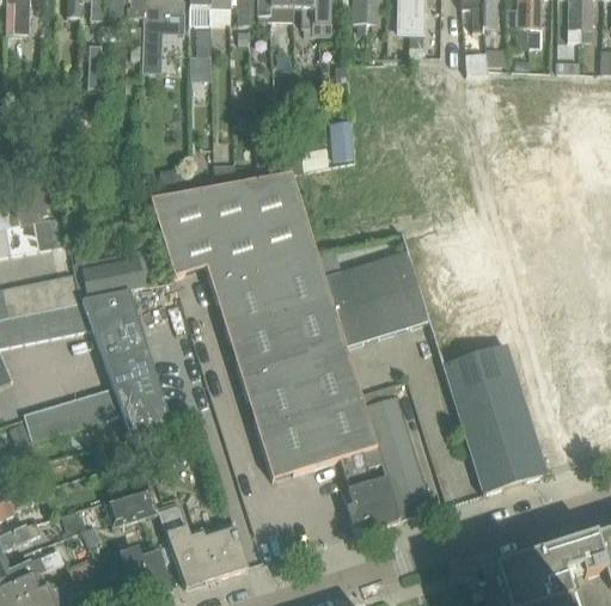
[(7,0),(7,5),(7,35),(30,35),(30,0),(7,0)]
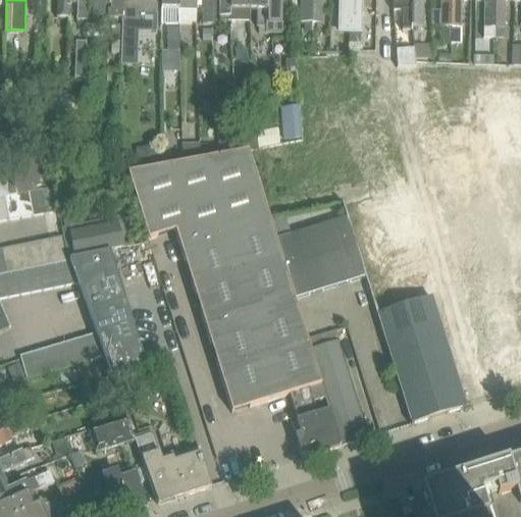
[(59,0),(59,14),(72,14),(72,0),(59,0)]
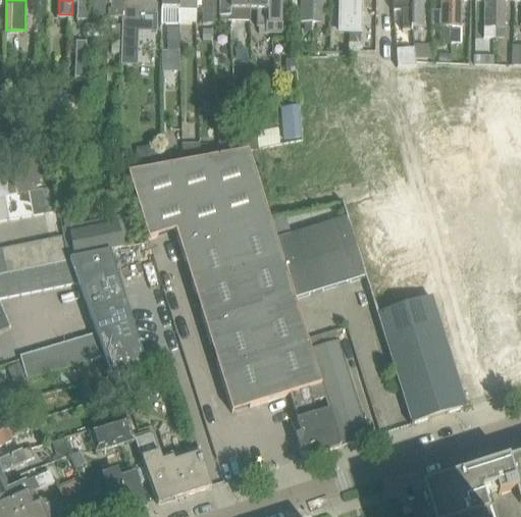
[(72,0),(80,0),(79,17),(89,17),(89,0),(72,0)]
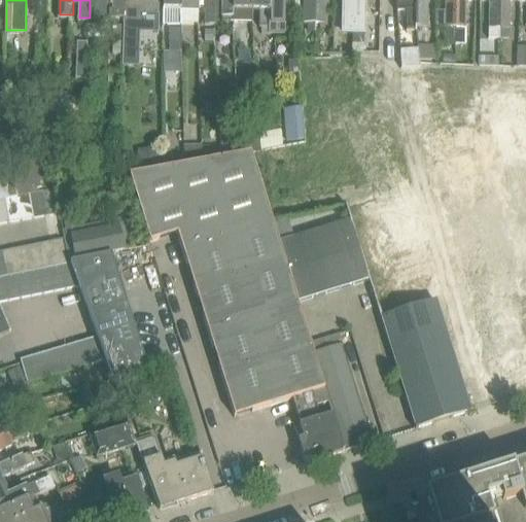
[(95,0),(95,13),(107,13),(107,10),(107,0),(95,0)]
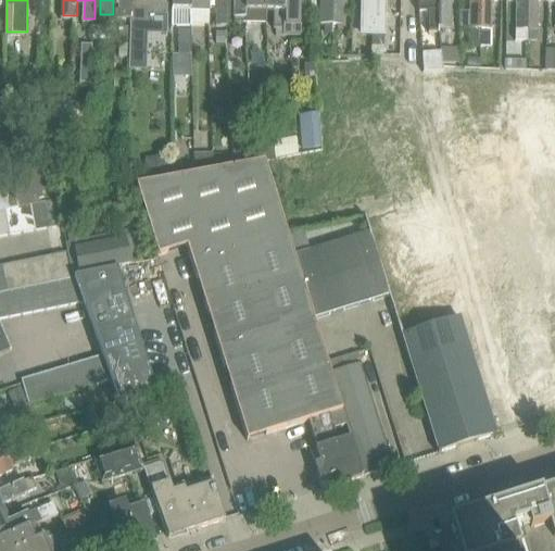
[(120,0),(120,5),(116,5),(116,14),(131,14),(131,0),(120,0)]
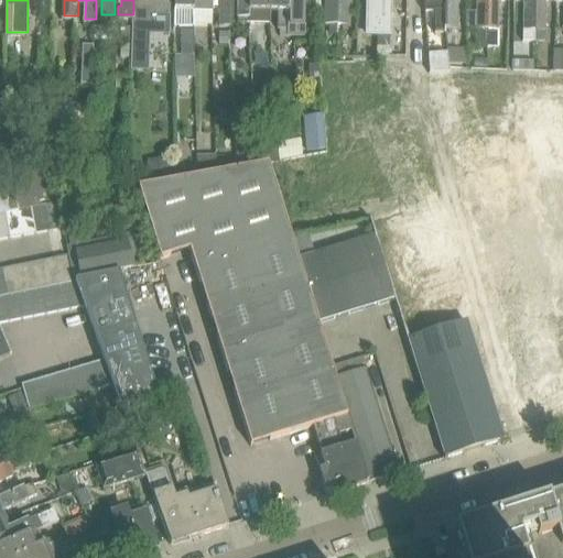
[(133,0),(133,14),(133,19),(152,19),(152,11),(152,0),(133,0)]
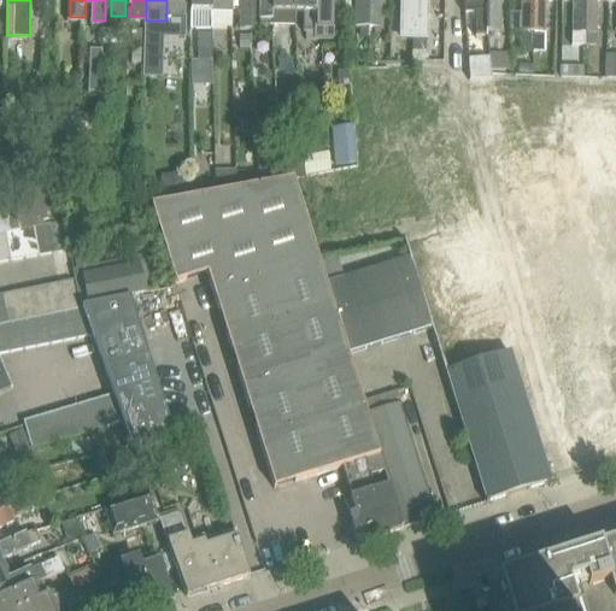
[(166,0),(166,12),(187,12),(187,0),(166,0)]
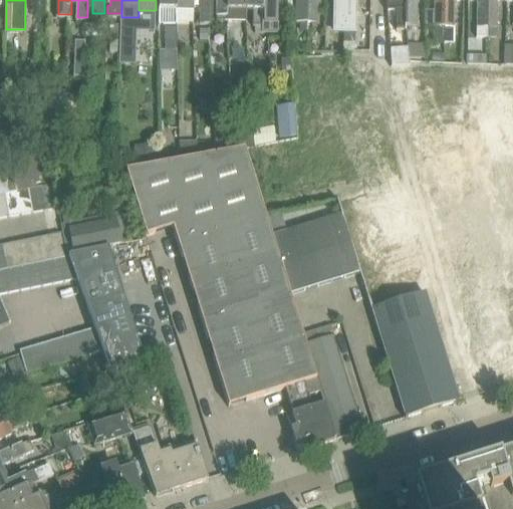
[(159,0),(159,21),(178,21),(178,20),(178,7),(178,0),(159,0)]
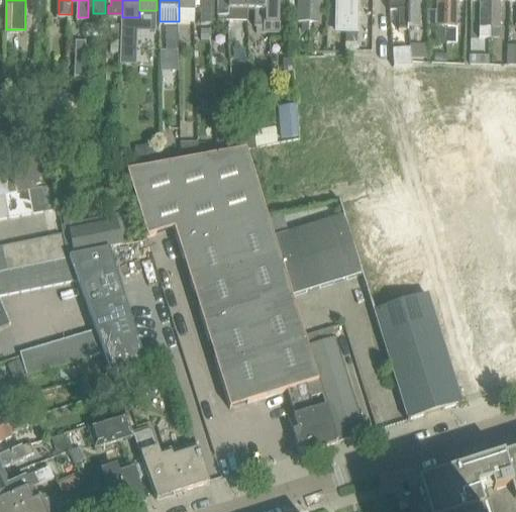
[(201,0),(201,20),(212,21),(213,0),(201,0)]
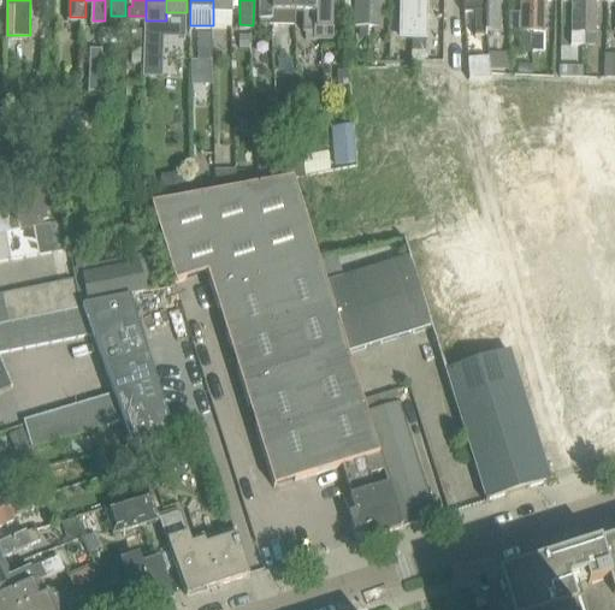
[(260,0),(260,22),(273,22),(273,0),(260,0)]
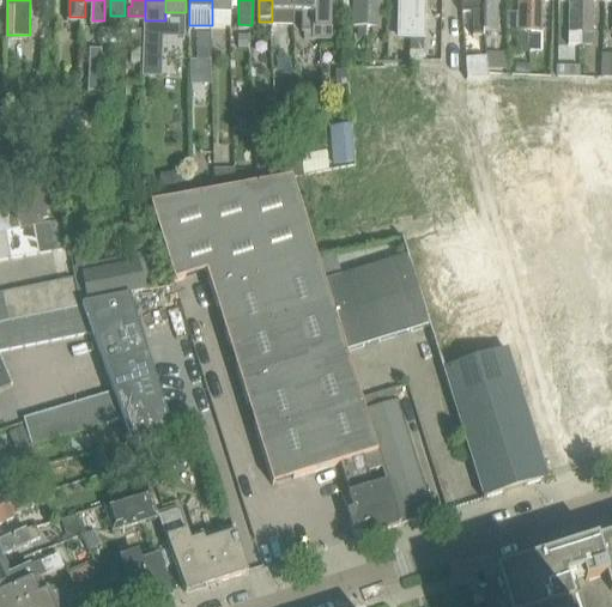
[(272,0),(272,22),(292,22),(292,7),(291,0),(272,0)]
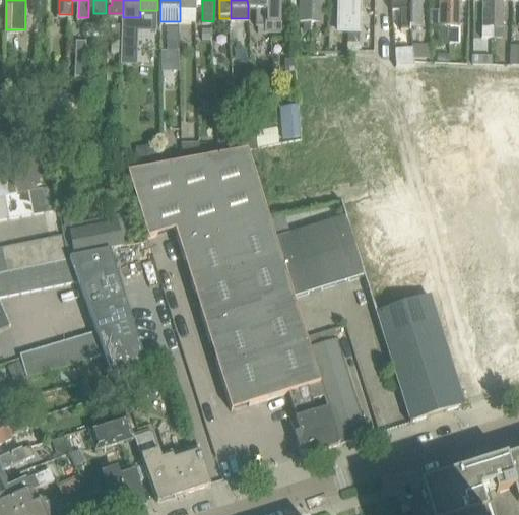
[(247,0),(248,6),(256,7),(256,25),(258,25),(258,30),(266,30),(266,23),(266,19),(266,0),(247,0)]
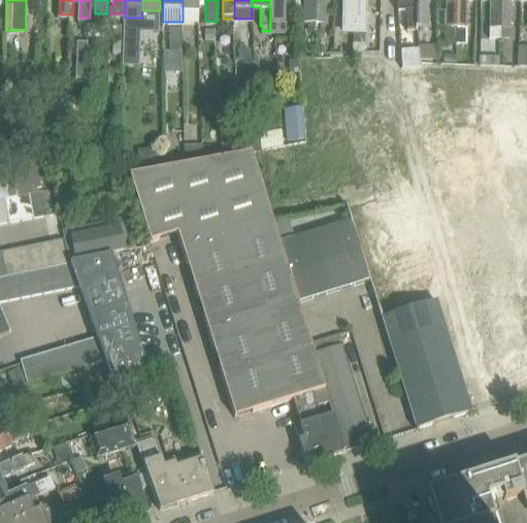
[(270,24),(270,31),(285,31),(286,3),(287,3),(289,0),(270,0),(270,20),(270,24)]
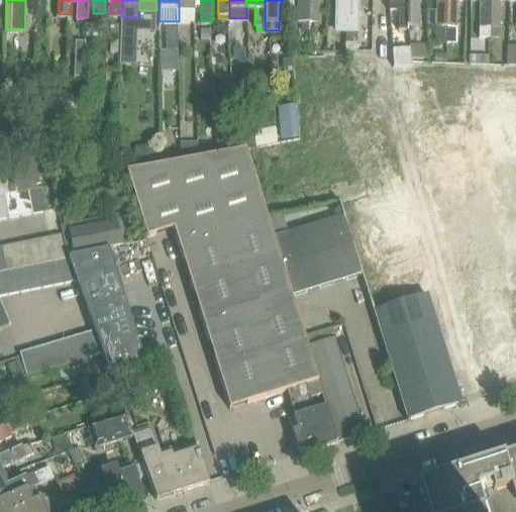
[(300,0),(300,22),(303,22),(303,30),(309,30),(310,23),(310,18),(310,0),(300,0)]
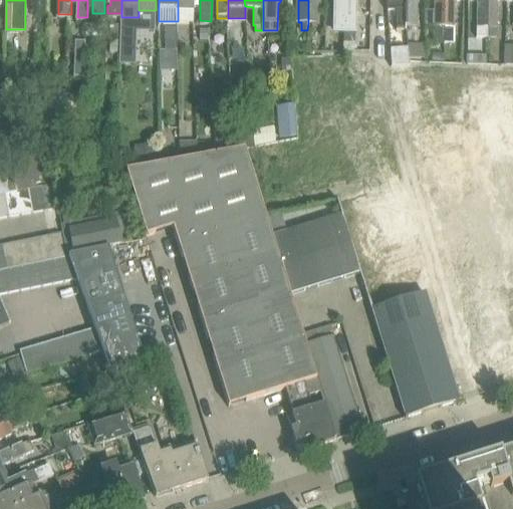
[(308,0),(308,18),(308,23),(312,23),(318,23),(318,0),(308,0)]
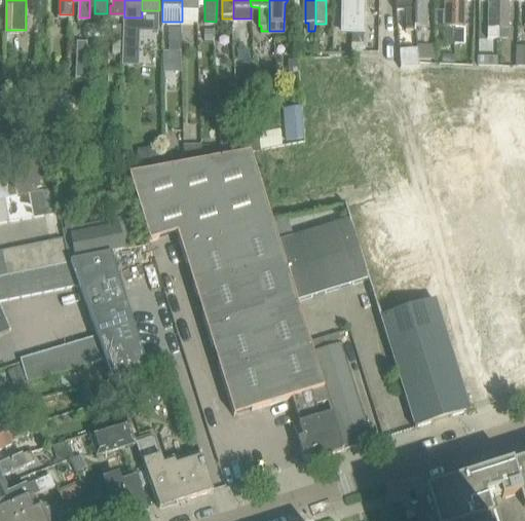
[(342,0),(342,28),(352,29),(353,0),(342,0)]
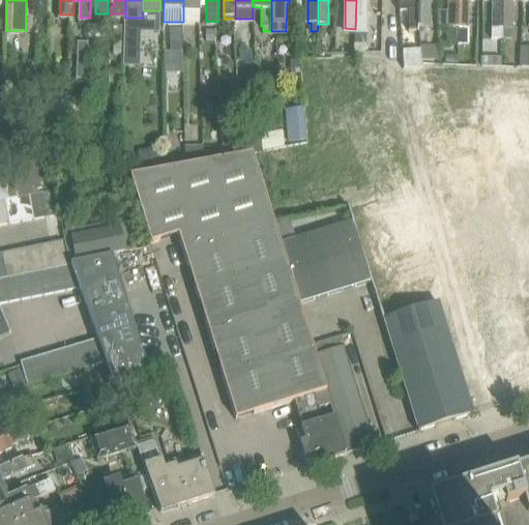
[(356,0),(355,29),(365,29),(366,0),(356,0)]
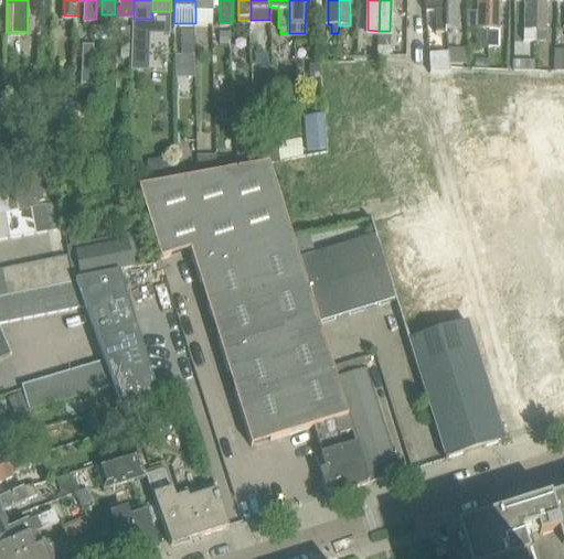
[(448,43),(447,29),(447,0),(425,0),(426,8),(436,9),(436,30),(446,30),(447,43),(448,43)]
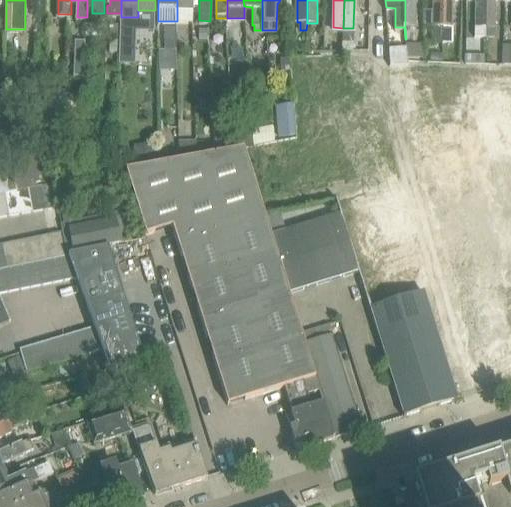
[(405,0),(405,22),(414,22),(415,0),(405,0)]
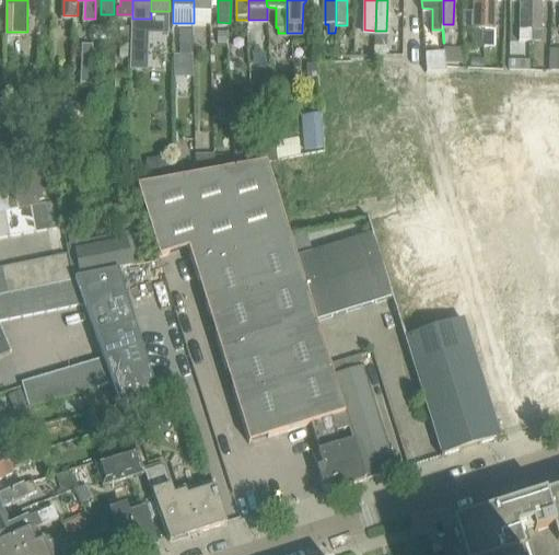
[(485,43),(485,31),(485,0),(475,0),(474,43),(485,43)]
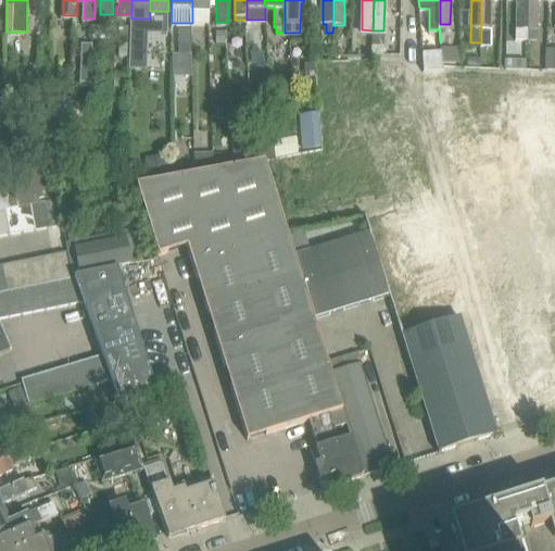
[(481,0),(481,30),(481,42),(491,42),(493,0),(481,0)]
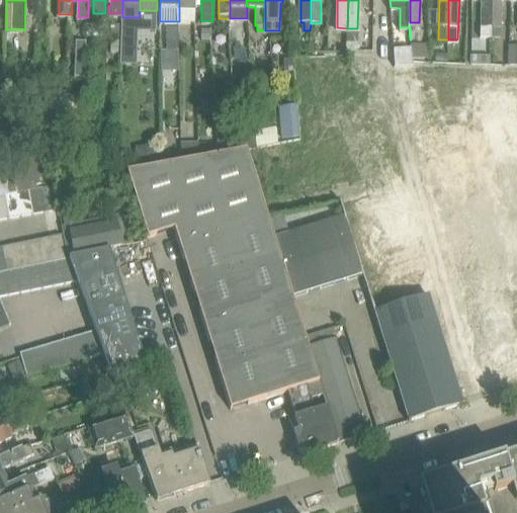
[(483,0),(482,35),(491,35),(492,24),(493,0),(483,0)]
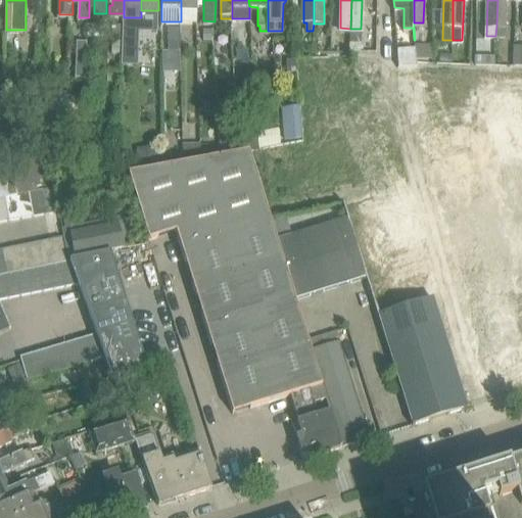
[(497,0),(496,25),(495,36),(506,36),(508,0),(497,0)]
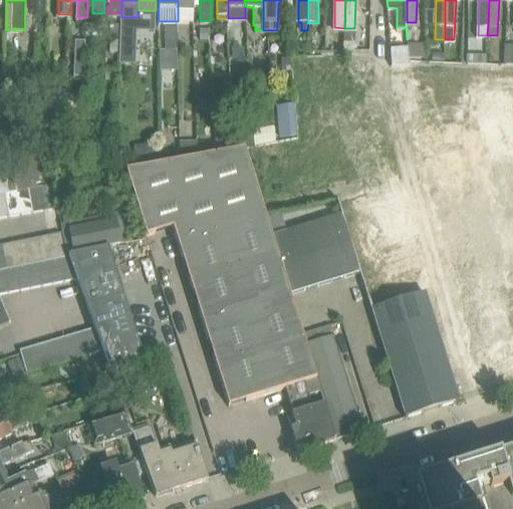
[(86,20),(86,33),(103,33),(103,20),(86,20)]
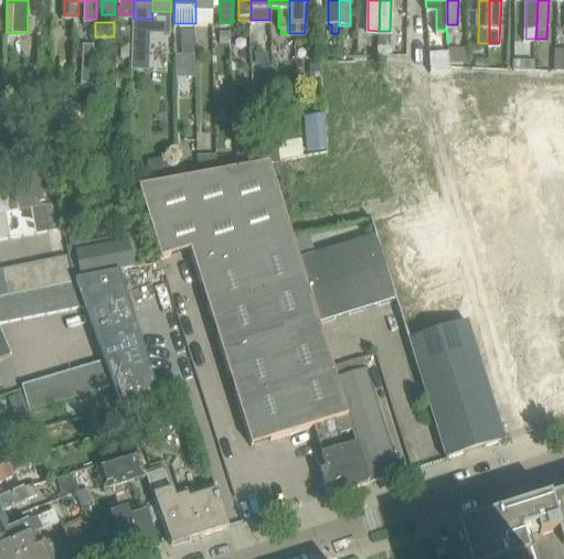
[(121,23),(120,50),(132,50),(134,23),(121,23)]
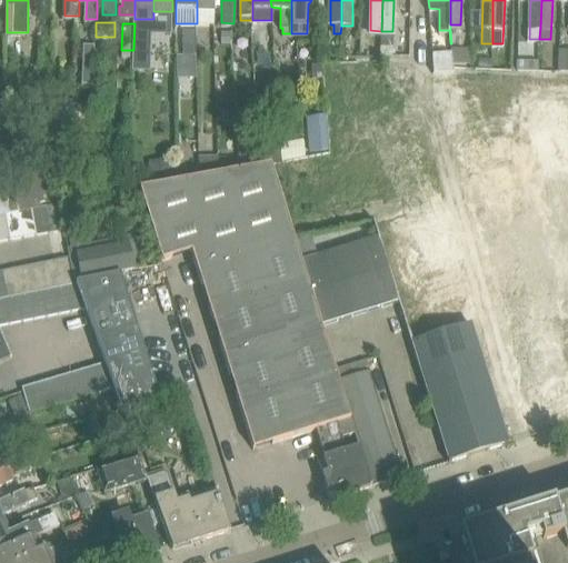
[(196,28),(182,28),(183,52),(196,52),(196,28)]
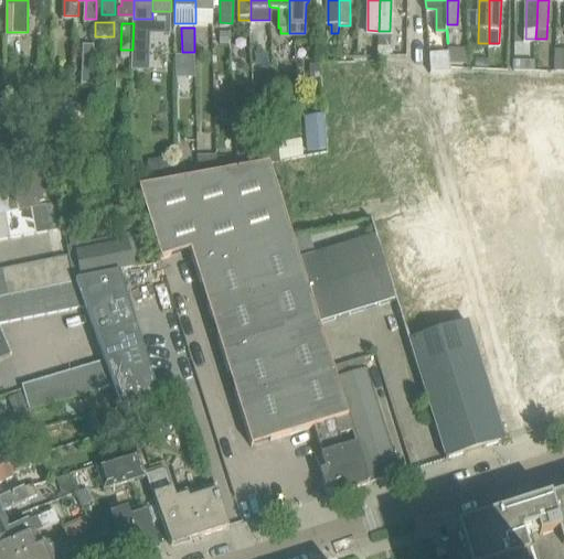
[(230,28),(220,28),(220,40),(230,40),(230,28)]
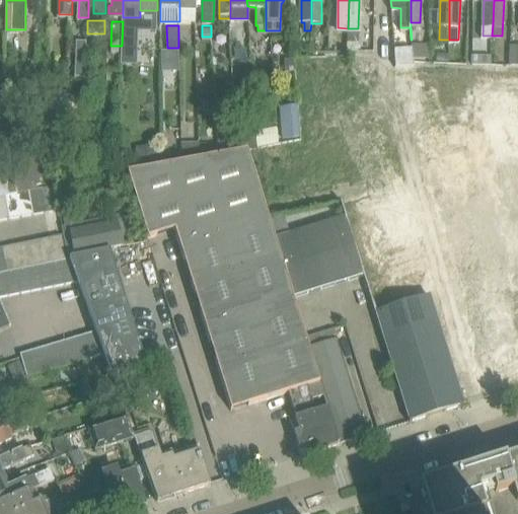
[(78,38),(77,73),(87,74),(88,39),(78,38)]
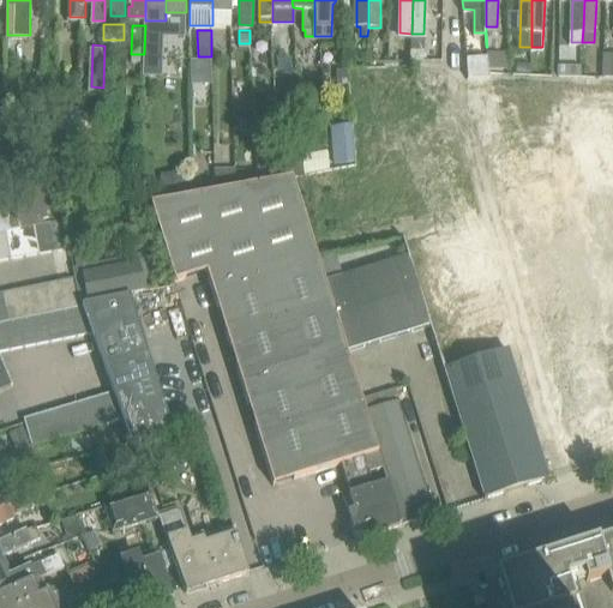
[(488,55),(468,56),(469,78),(491,78),(491,76),(491,70),(490,68),(490,65),(488,59),(488,55)]
